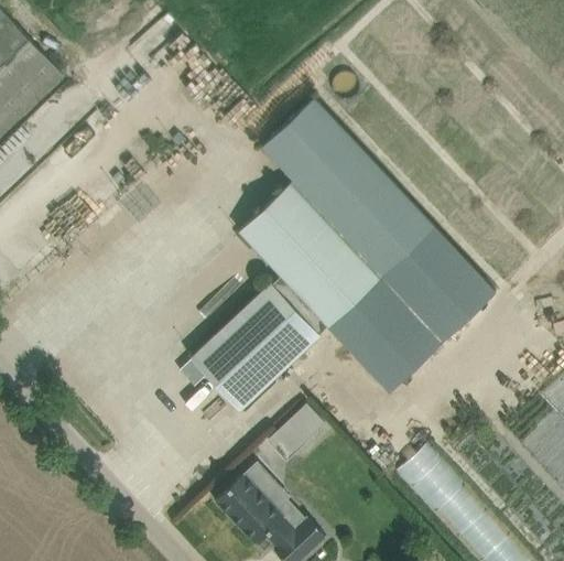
[(0,10),(0,138),(64,77),(0,10)]
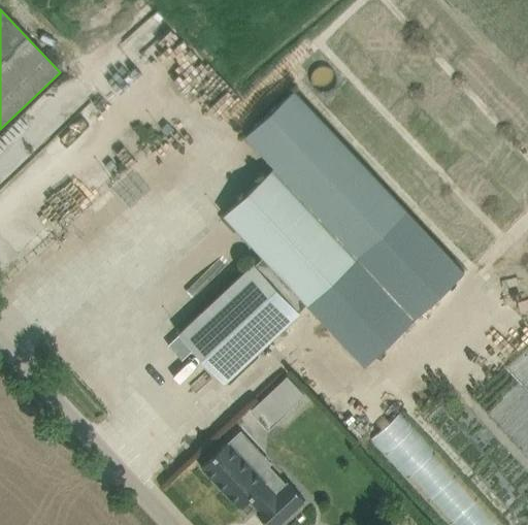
[(165,17),(127,52),(140,66),(178,31),(165,17)]
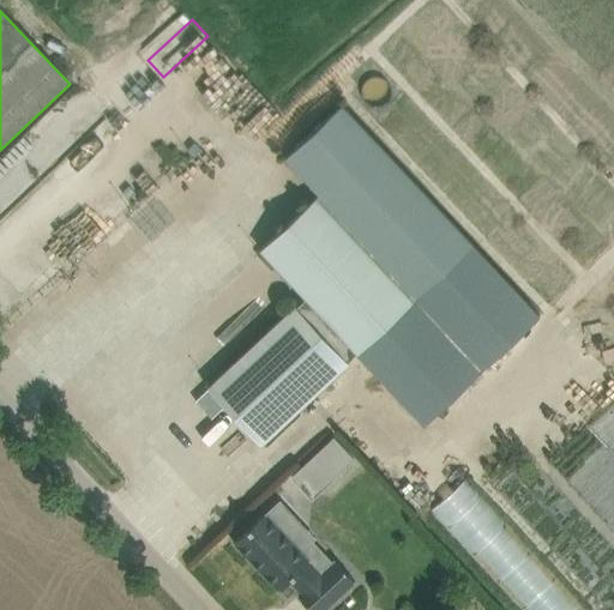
[(226,374),(208,391),(262,448),(280,432),(349,366),(348,363),(356,356),(357,357),(423,428),(540,319),(474,248),(343,108),(286,162),(319,197),(317,199),(259,253),(305,302),(296,309),(295,308),(226,374)]
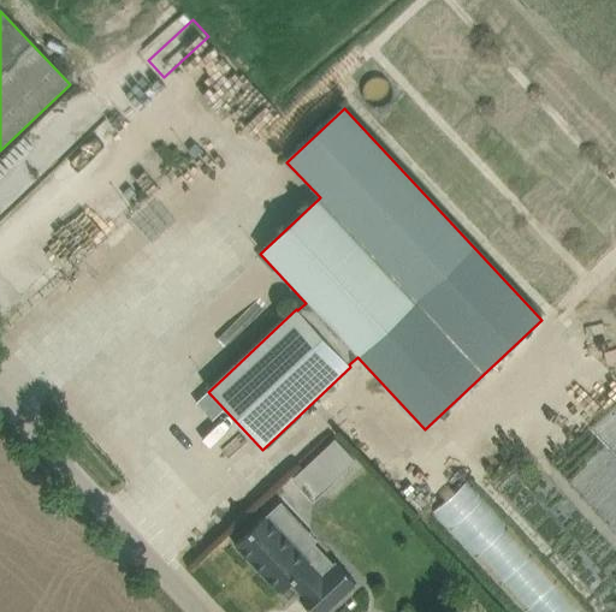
[(60,126),(0,173),(0,232),(45,197),(33,183),(46,172),(41,166),(72,142),(60,126)]
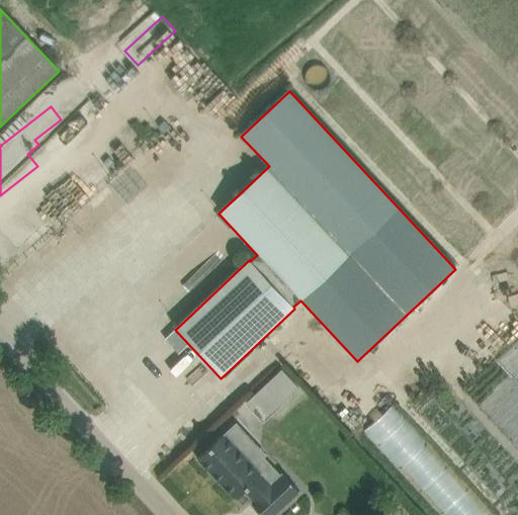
[(281,371),(263,388),(281,407),(299,391),(281,371)]
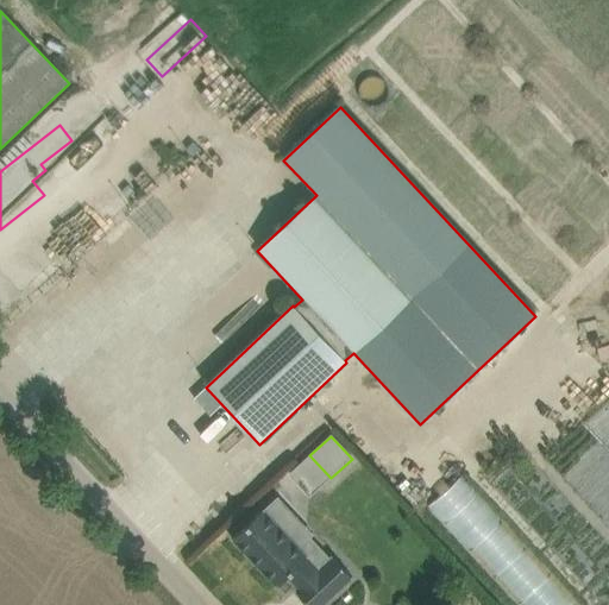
[(579,604),(466,487),(438,515),(525,604),(579,604)]
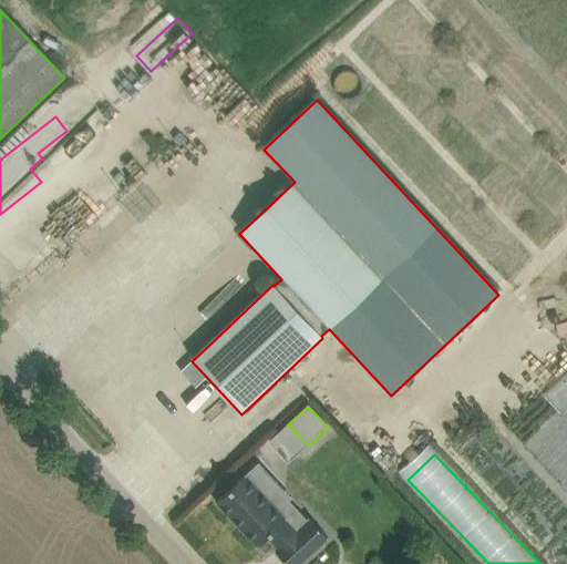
[(245,477),(215,504),(257,549),(266,540),(276,551),(275,552),(285,563),(302,563),(328,541),(308,521),(307,522),(287,501),(277,511),(245,477)]
